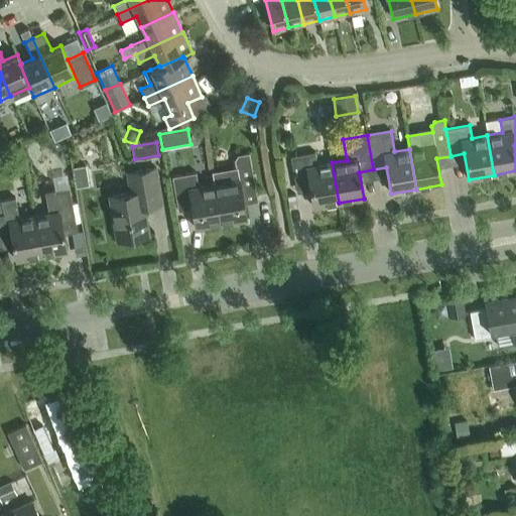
[(313,208),(339,203),(332,162),(316,165),(314,152),(290,157),(295,183),(309,181),(313,208)]
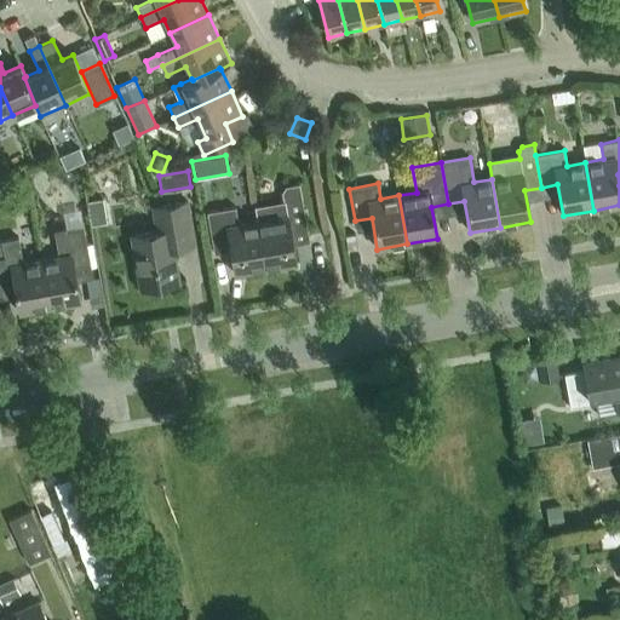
[(306,228),(300,195),(299,184),(285,187),(281,191),(282,199),(254,204),(257,220),(265,269),(296,264),(290,230),(306,228)]
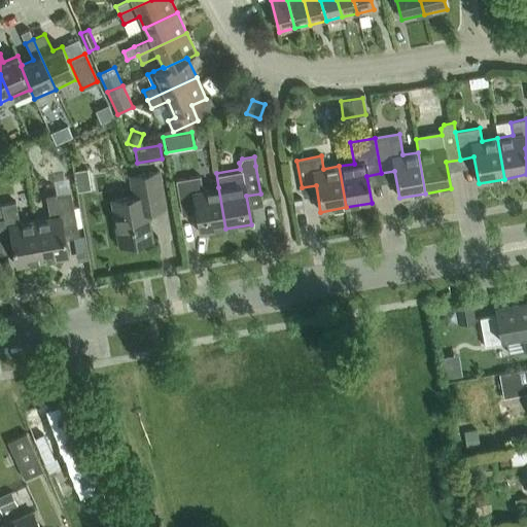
[(146,211),(165,208),(159,171),(130,177),(133,197),(111,201),(117,236),(114,237),(116,248),(142,243),(142,241),(151,239),(146,211)]
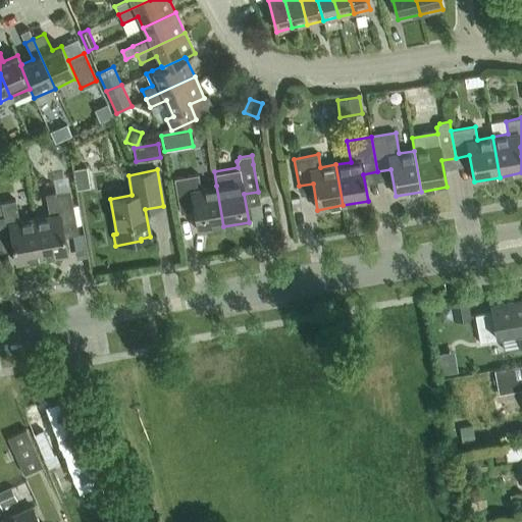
[(198,231),(223,226),(216,186),(200,189),(198,174),(173,178),(178,206),(193,203),(198,231)]
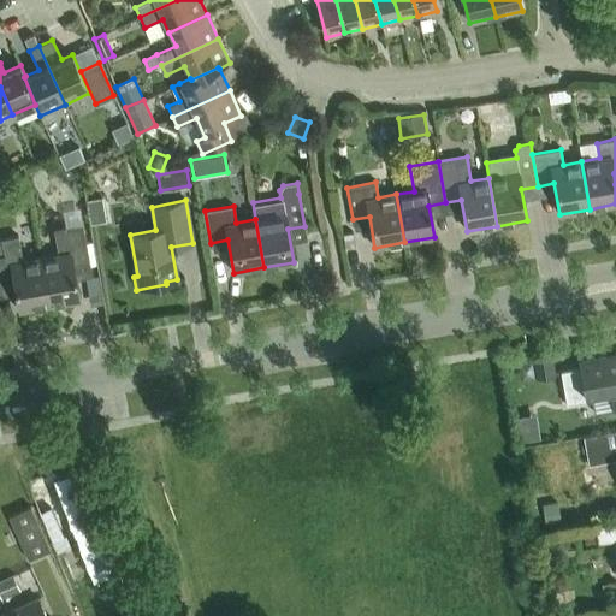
[(58,254),(40,258),(48,306),(78,300),(73,270),(89,266),(82,225),(53,230),(58,254)]
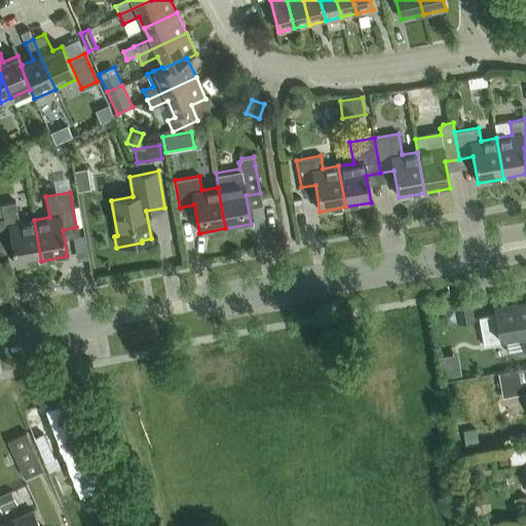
[(20,223),(15,201),(0,203),(0,250),(12,249),(16,265),(41,261),(34,220),(20,223)]
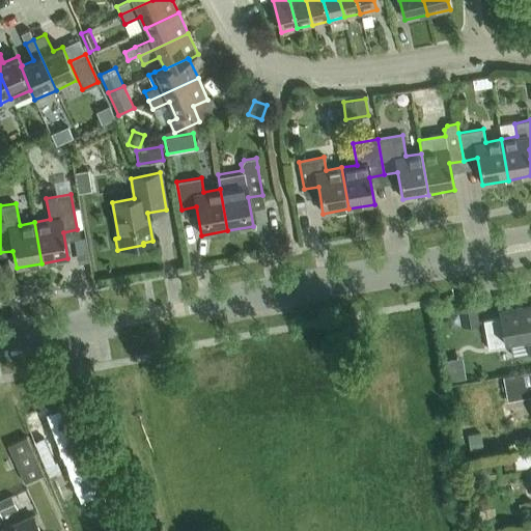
[(529,355),(530,354),(530,305),(498,311),(499,317),(482,320),(487,350),(505,346),(504,341),(525,337),(529,355)]
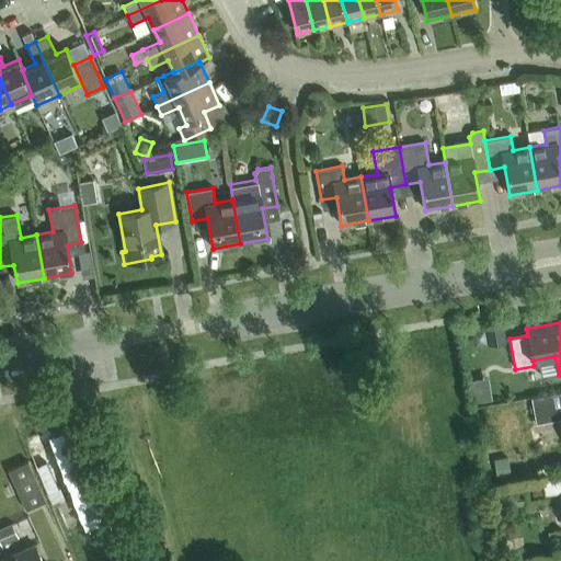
[(503,323),(485,325),(489,343),(506,340),(503,323)]
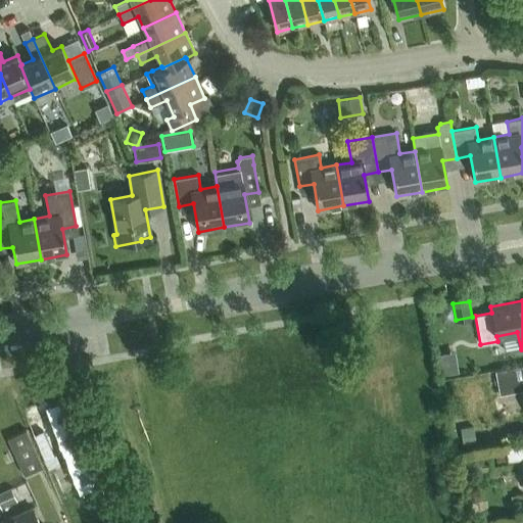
[(522,366),(495,371),(500,394),(522,389),(522,366)]
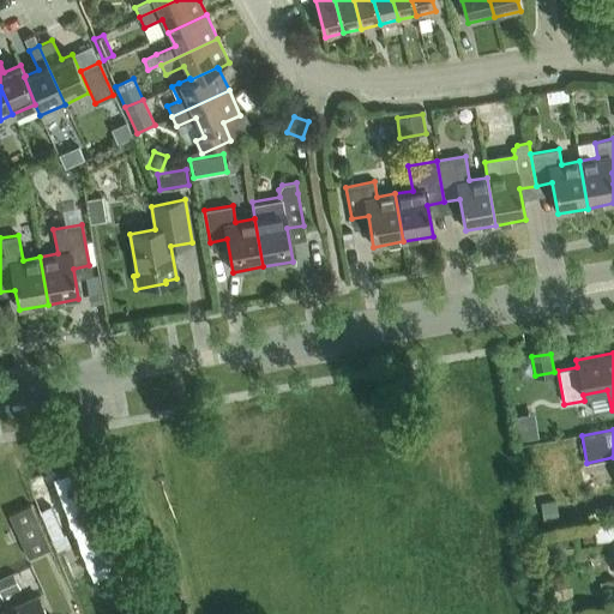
[(555,498),(541,500),(543,518),(559,516),(555,498)]
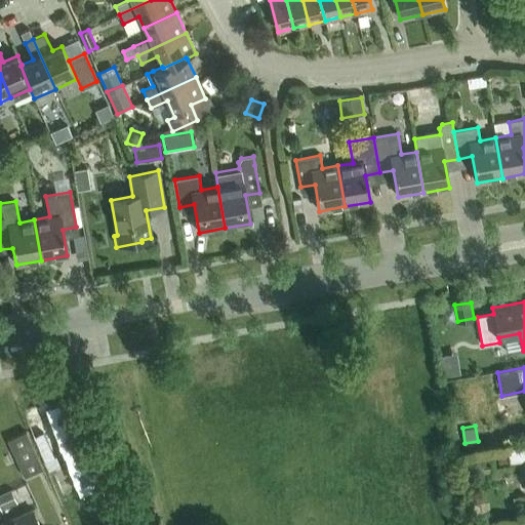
[(7,440),(25,477),(43,469),(26,432),(7,440)]
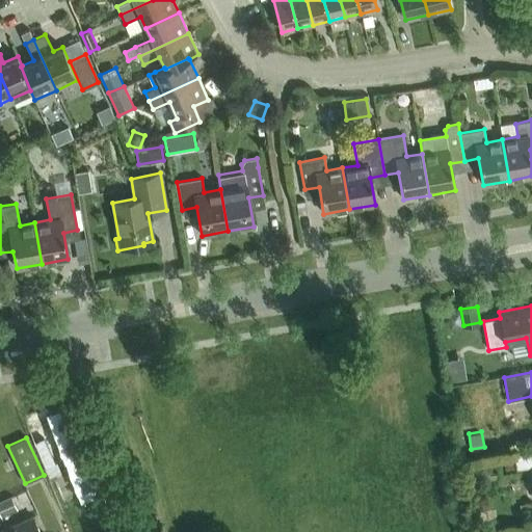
[(531,468),(531,450),(514,454),(516,469),(531,466),(531,468)]
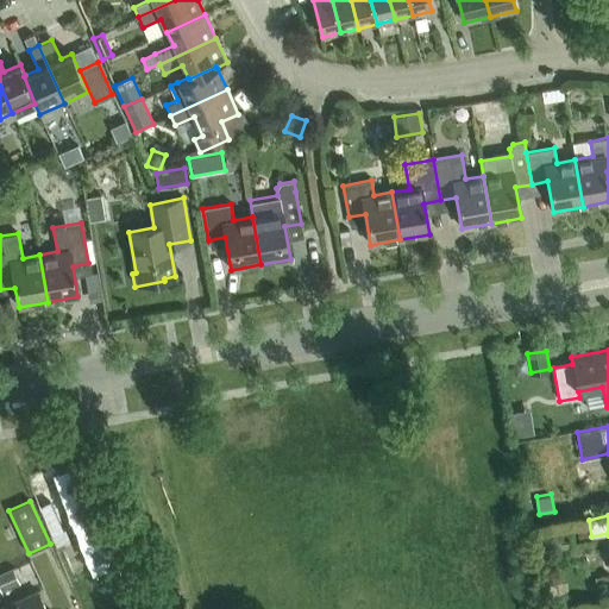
[(554,532),(541,535),(544,548),(552,547),(557,541),(554,532)]
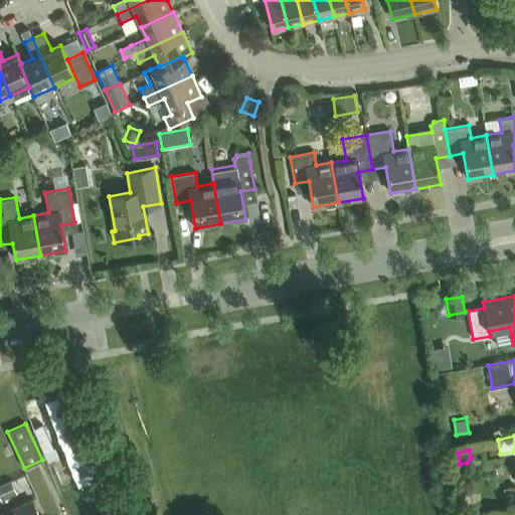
[(11,481),(0,485),(0,498),(0,500),(16,492),(11,481)]
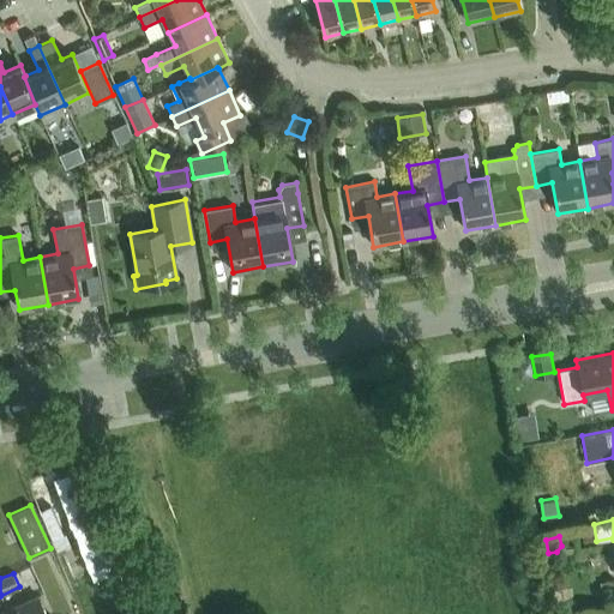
[(0,613),(46,613),(37,596),(0,613)]
